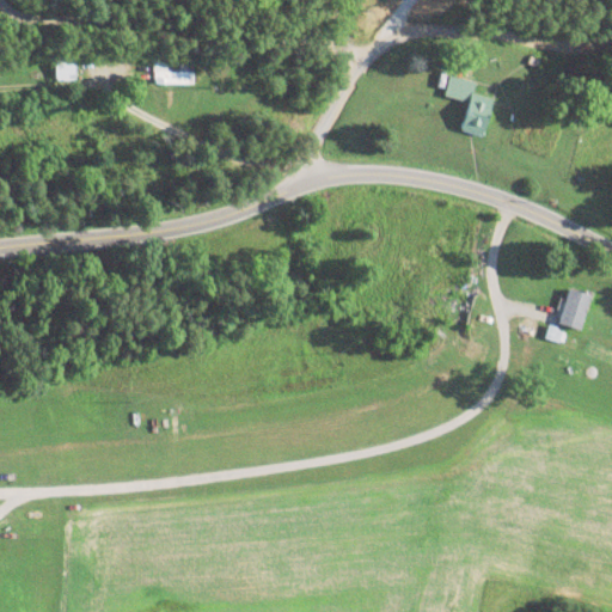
[(57,57),(57,84),(78,84),(78,57),(57,57)]
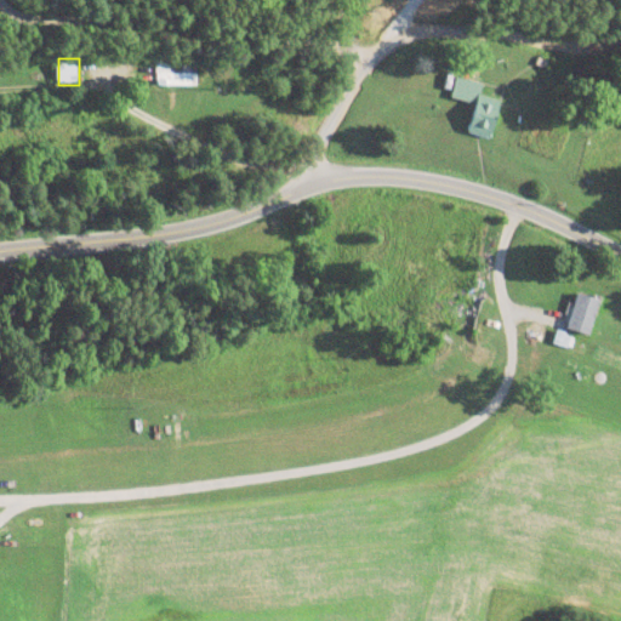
[(157,62),(157,87),(198,87),(198,62),(157,62)]
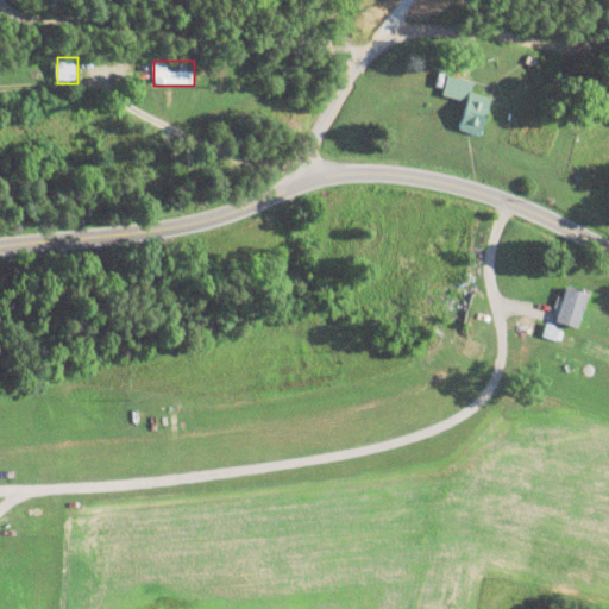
[(482,138),(493,100),(471,94),(473,83),(449,77),(443,96),(468,104),(459,132),(482,138)]
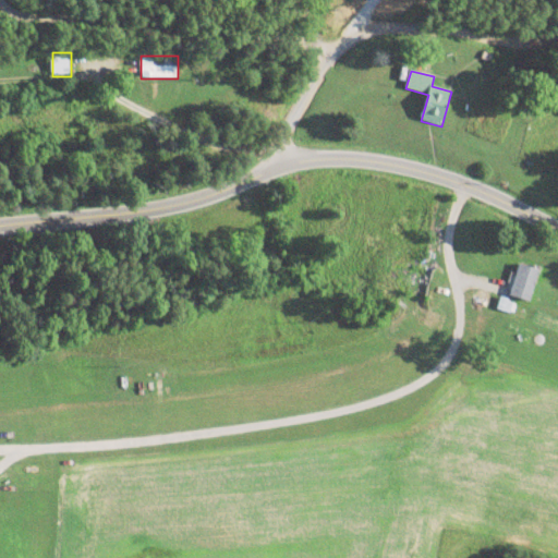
[(425,301),(439,274),(417,264),(404,291),(425,301)]
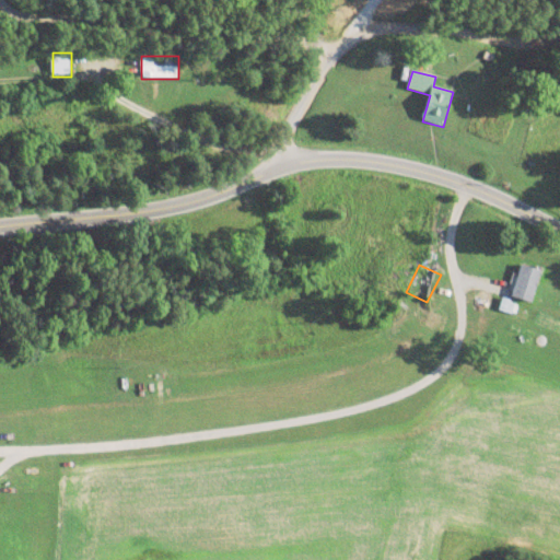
[(533,303),(541,271),(521,265),(512,296),(533,303)]
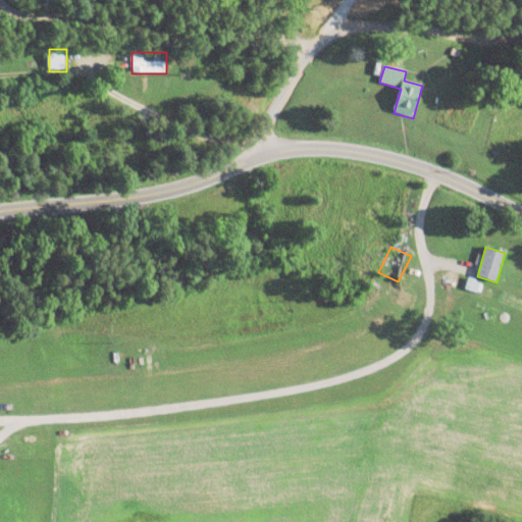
All buildings are outlined.
